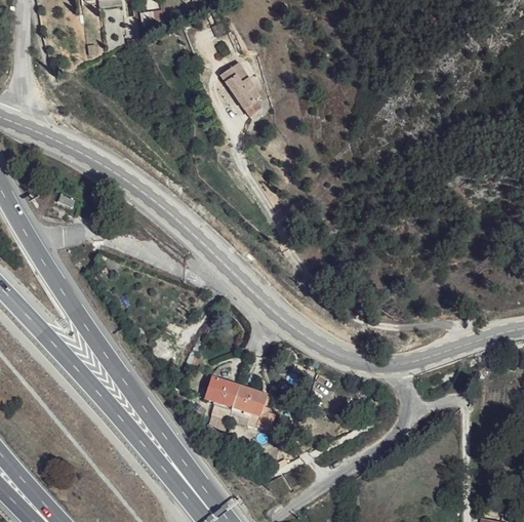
[(96,0),(97,9),(122,5),(121,0),(96,0)]
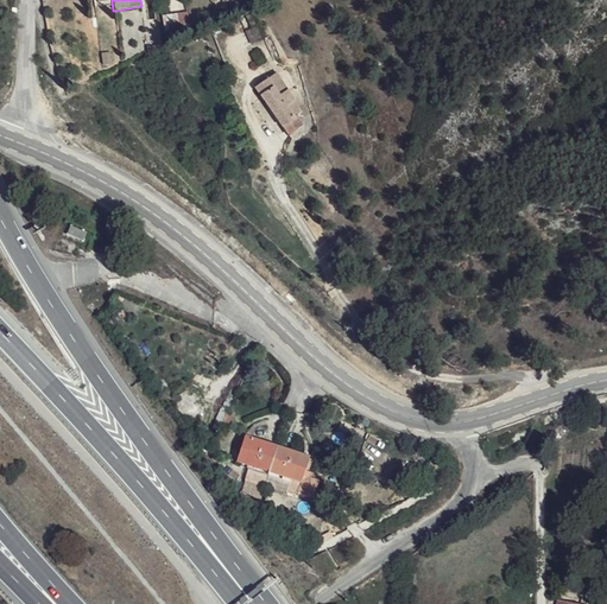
[(185,7),(162,12),(165,29),(189,25),(185,7)]
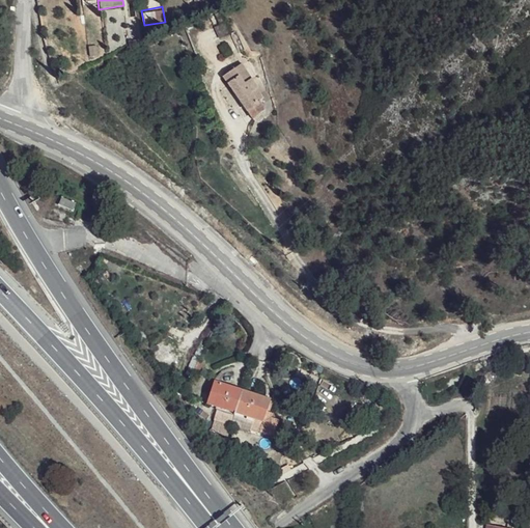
[(227,45),(220,49),(223,54),(231,50),(227,45)]
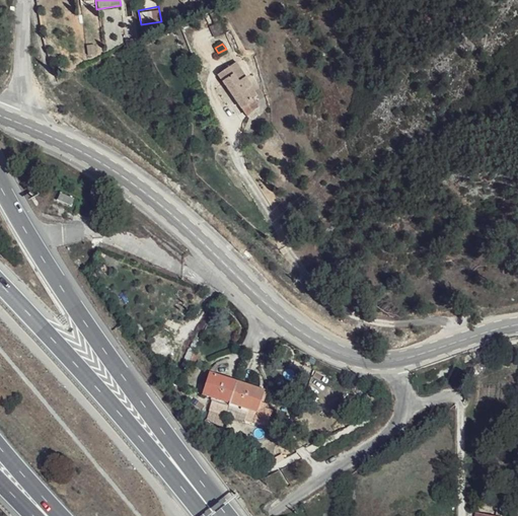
[(233,63),(228,66),(233,73),(238,70),(233,63)]
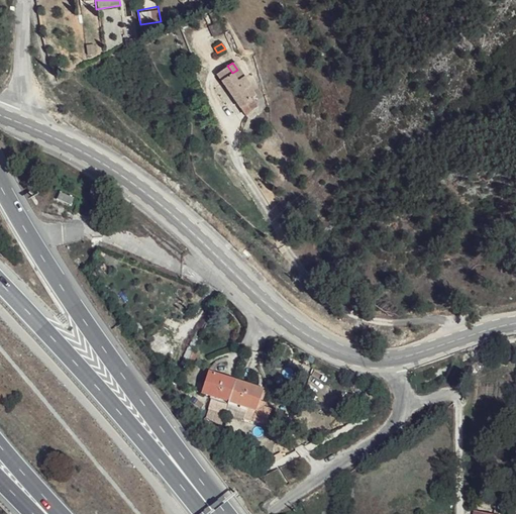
[(227,66),(215,74),(239,107),(245,103),(249,110),(256,106),(254,104),(250,97),(255,94),(243,76),(237,81),(232,73),(227,66)]
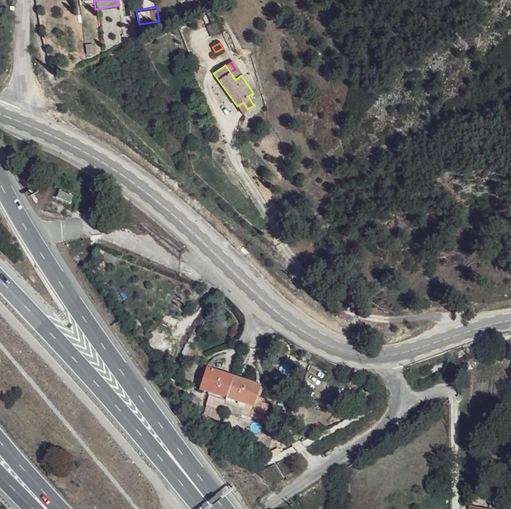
[(235,69),(230,72),(235,80),(241,75),(238,67),(235,69)]
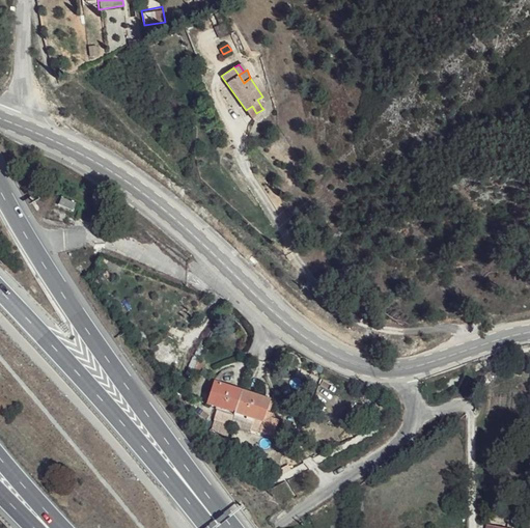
[(270,397),(214,381),(206,401),(215,404),(234,410),(262,419),(270,397)]
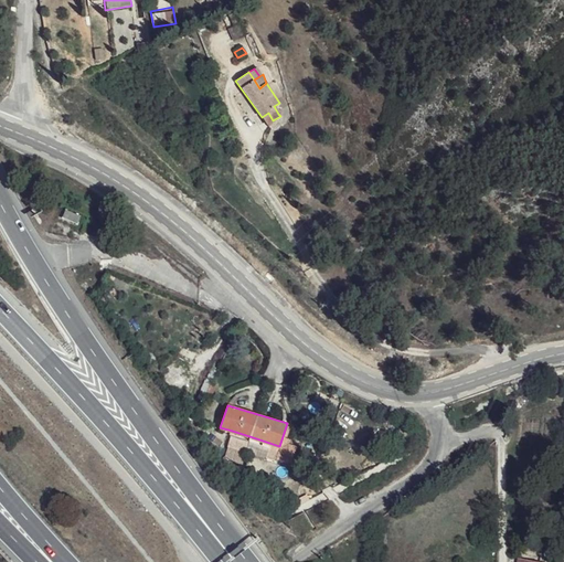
[(249,436),(229,430),(222,448),(222,455),(237,460),(242,458),(249,436)]
